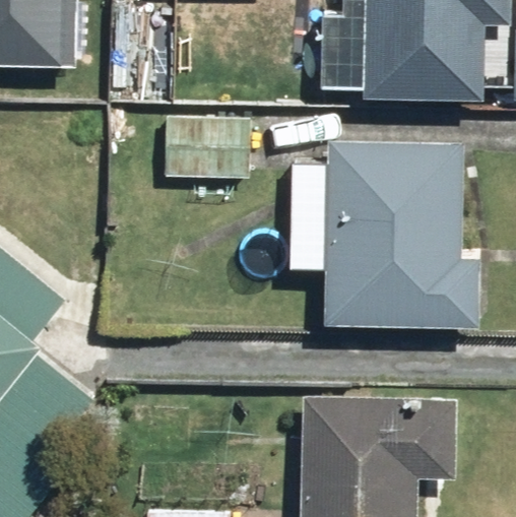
[(0,83),(52,85),(54,0),(0,0),(0,83)]
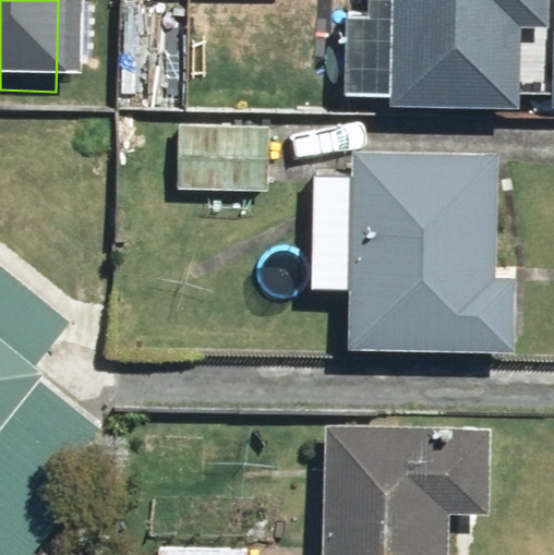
[(362,0),(362,16),(339,15),(337,92),(386,93),(385,104),(517,108),(520,27),(546,28),(548,0),(362,0)]
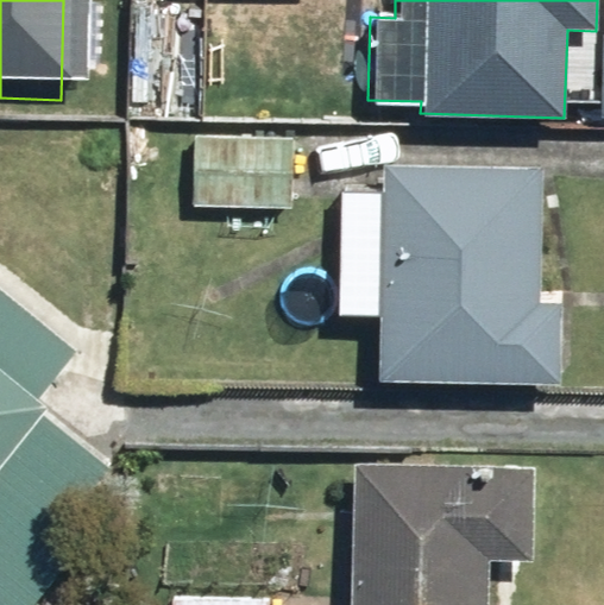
[(196,137),(194,207),(285,209),(287,139),(196,137)]
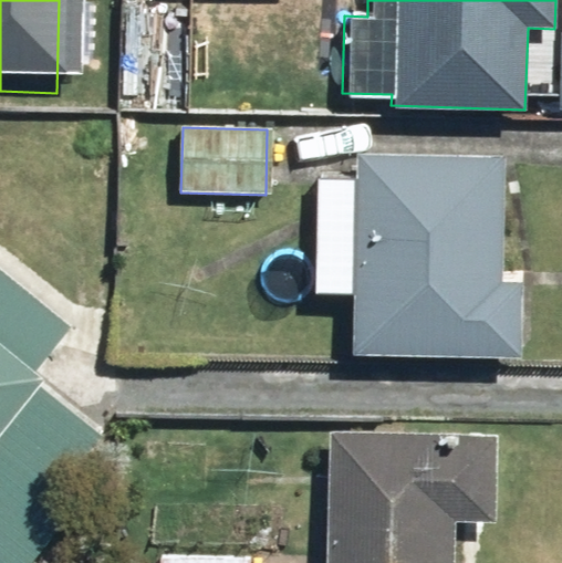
[(502,274),(507,156),(357,150),(350,355),(518,362),(522,275),(502,274)]
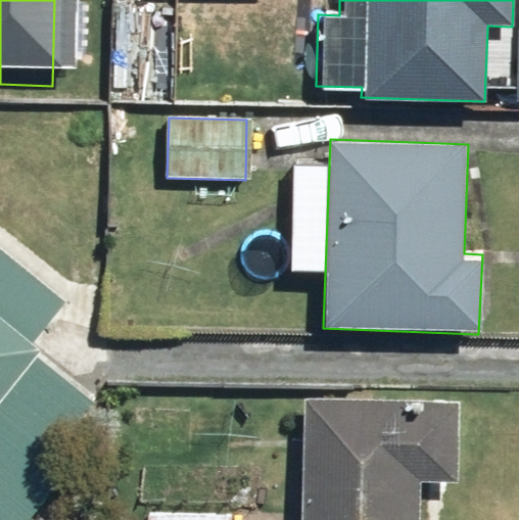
[(0,402),(43,348),(28,336),(58,297),(0,251),(0,402)]
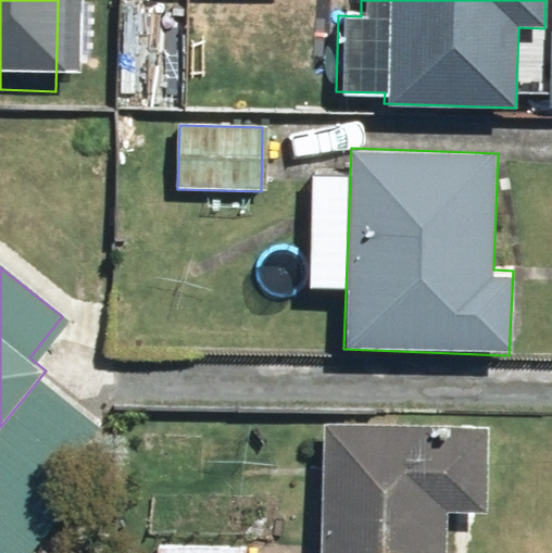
[(442,552),(444,512),(481,513),(485,424),(325,418),(320,552),(442,552)]
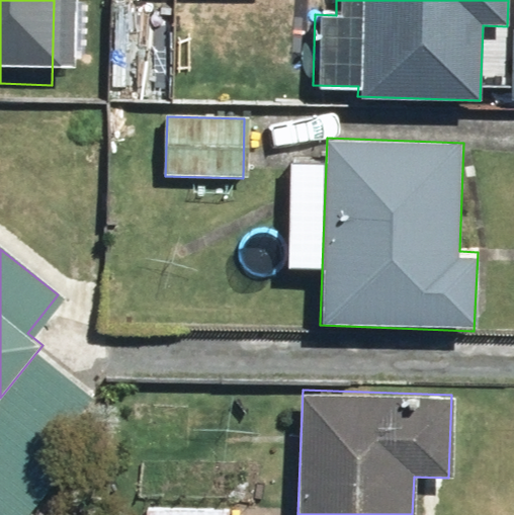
All buildings are outlined.
